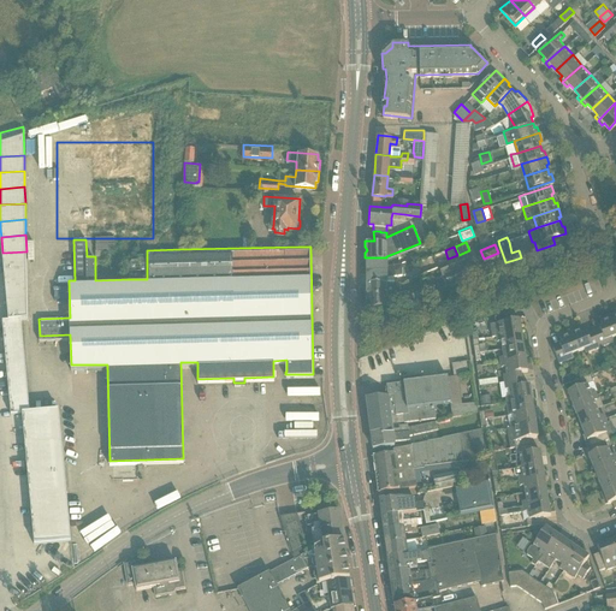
[(27,251),(3,253),(4,270),(27,267),(27,251)]
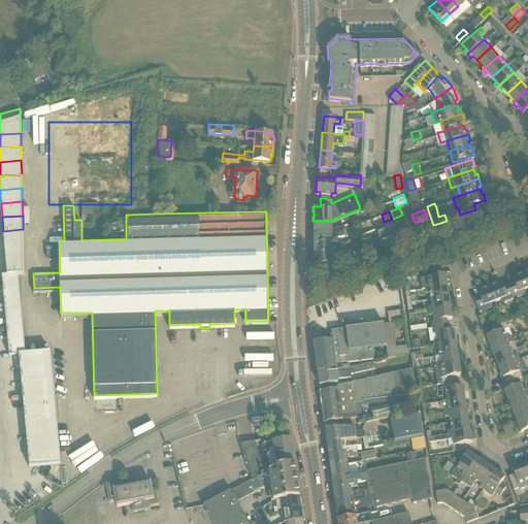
[(375,226),(380,235),(403,224),(400,216),(375,226)]
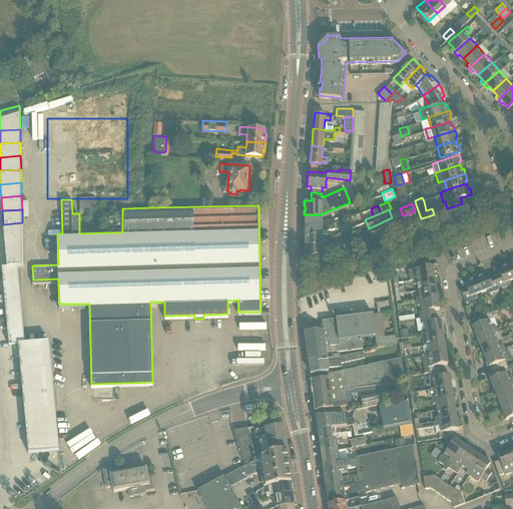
[(339,219),(338,216),(335,217),(322,219),(322,214),(306,214),(306,224),(322,223),(335,222),(335,221),(339,219)]
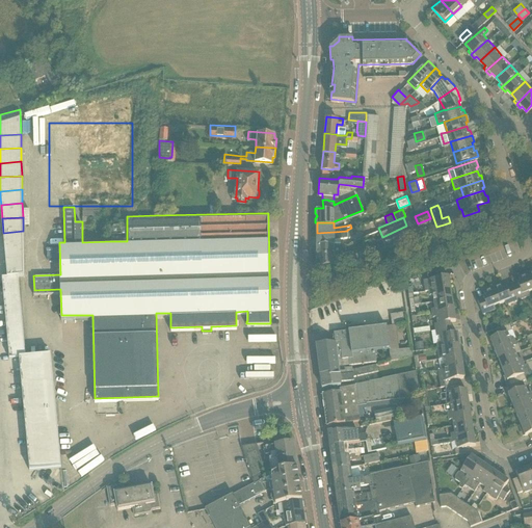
[(409,233),(406,226),(382,237),(386,243),(409,233)]
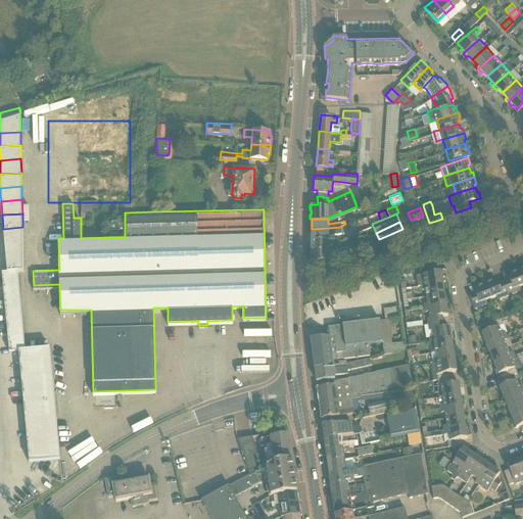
[(341,231),(347,229),(345,224),(341,226),(341,227),(328,228),(312,229),(312,239),(328,238),(328,233),(341,231)]
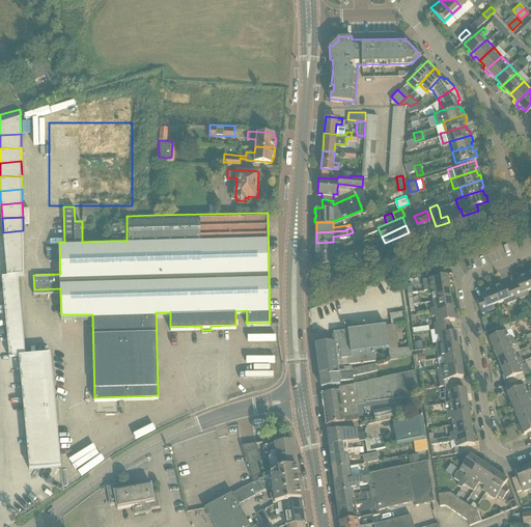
[(23,230),(3,232),(4,246),(23,244),(23,230)]
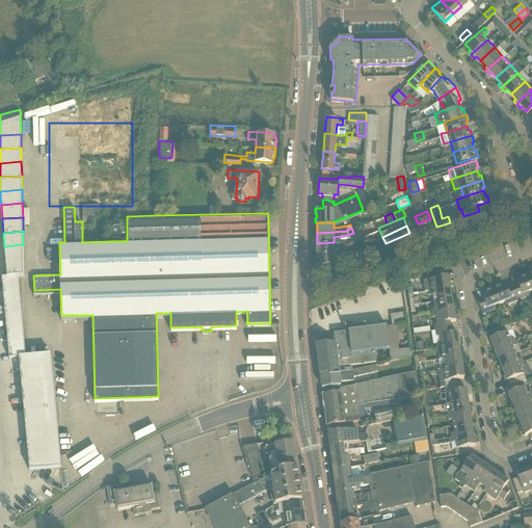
[(346,242),(334,242),(317,243),(317,253),(346,252),(346,242)]
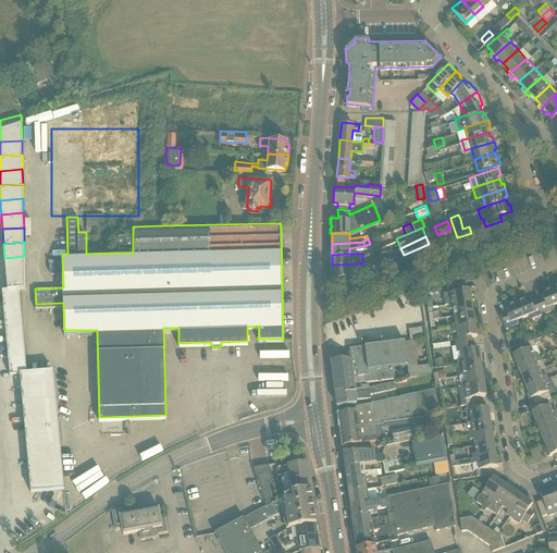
[(24,256),(4,258),(7,272),(24,271),(24,256)]
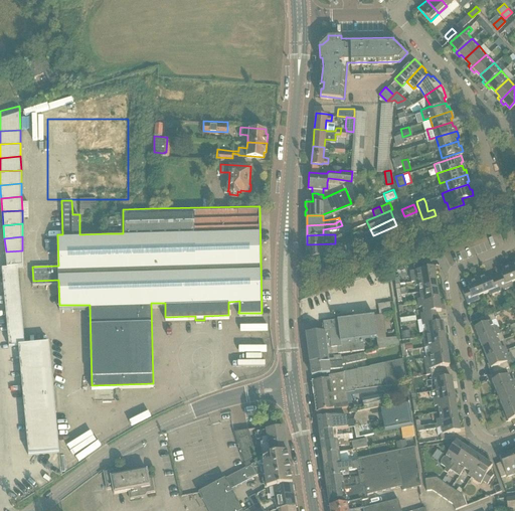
[(342,249),(340,244),(339,241),(335,243),(307,244),(307,254),(328,254),(342,249)]
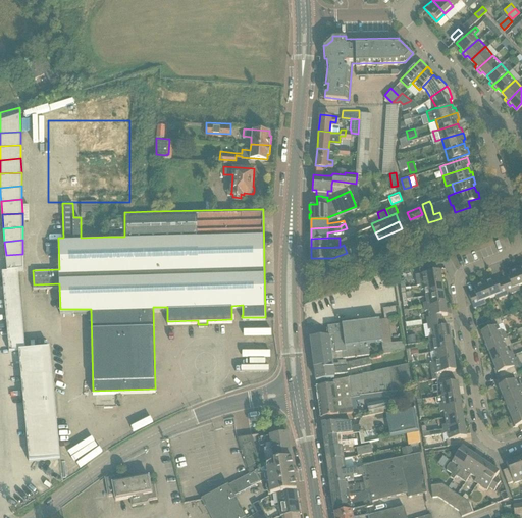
[(22,254),(6,255),(7,269),(17,268),(23,267),(22,254)]
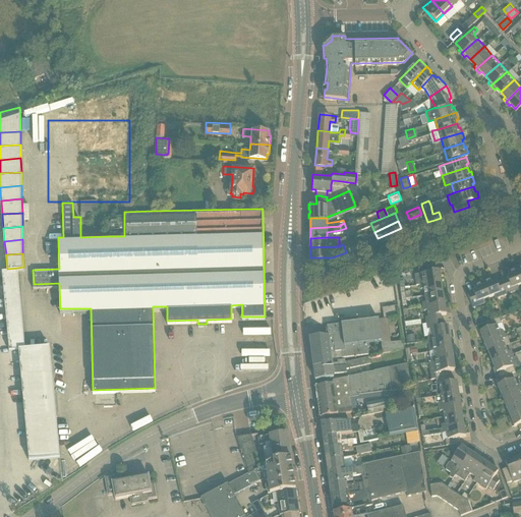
[(419,272),(415,272),(417,283),(420,282),(442,279),(440,268),(433,269),(432,266),(432,264),(422,265),(419,266),(418,266),(419,272)]
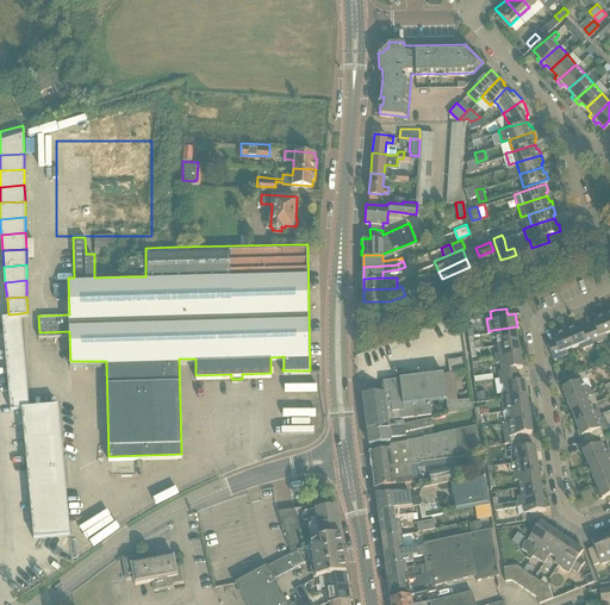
[(609,323),(604,310),(595,315),(597,322),(587,325),(593,341),(608,336),(607,331),(609,330),(609,323)]
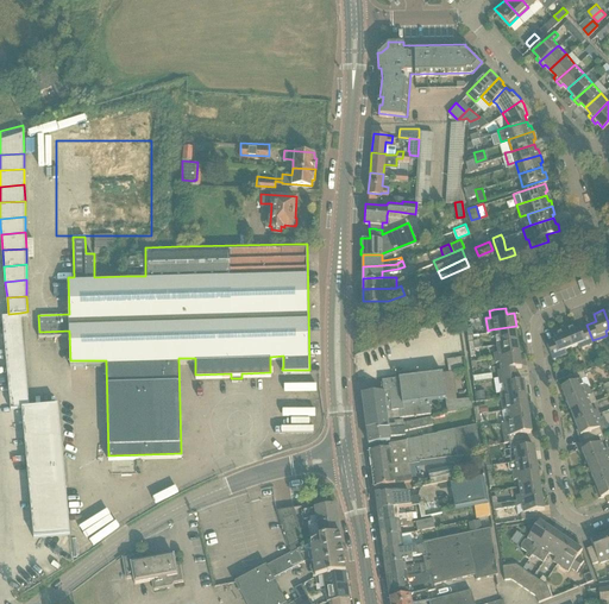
[(1,314),(4,333),(23,332),(20,313),(8,314),(1,314)]
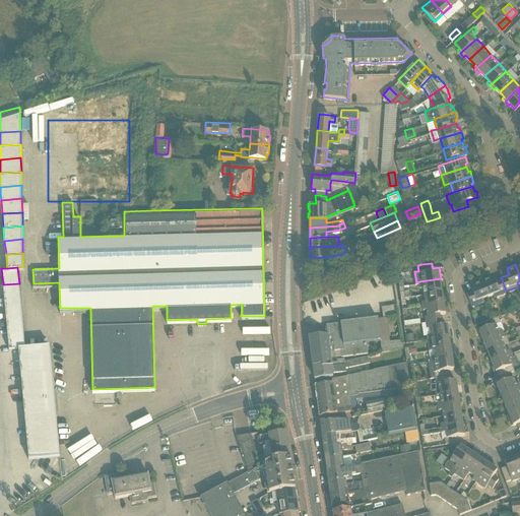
[(506,291),(501,277),(493,280),(491,274),(481,277),(488,295),(494,293),(495,296),(506,291)]
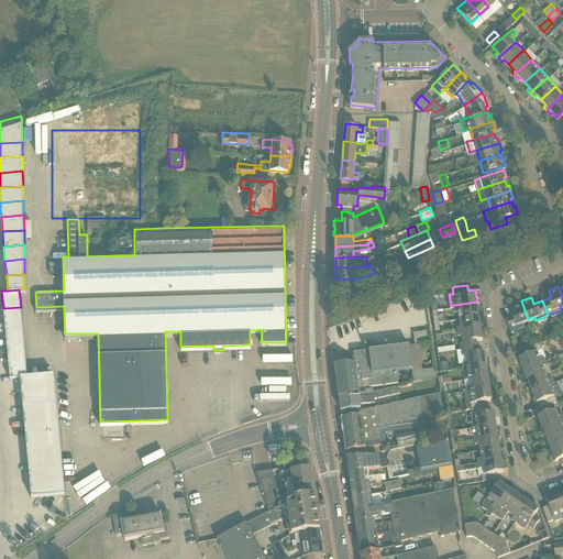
[(528,319),(521,300),(511,305),(515,311),(505,315),(511,330),(525,325),(523,321),(528,319)]
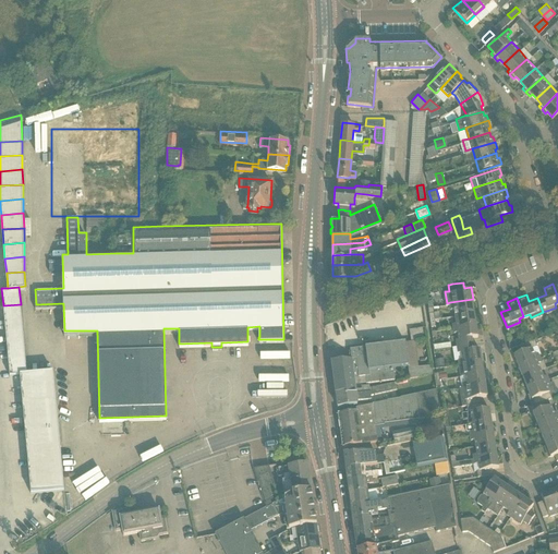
[(474,311),(473,299),(450,302),(450,308),(455,306),(456,313),(474,311)]
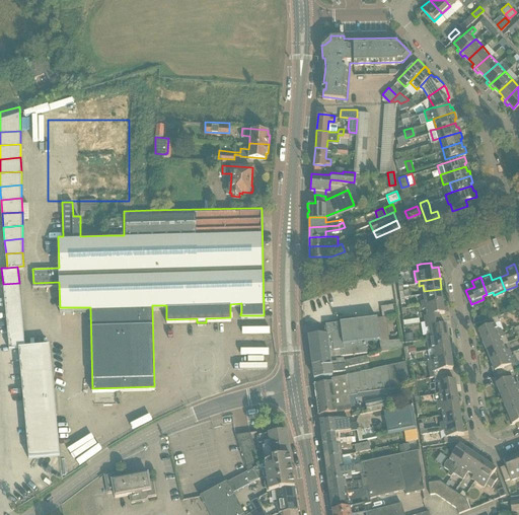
[(20,298),(19,283),(3,284),(4,299),(20,298)]
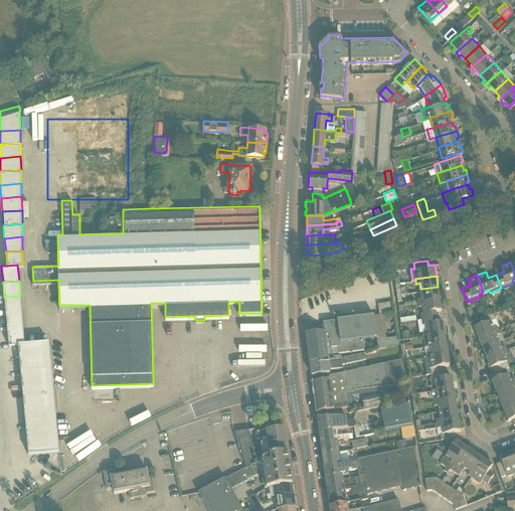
[(440,298),(438,287),(420,289),(421,296),(417,297),(418,301),(440,298)]
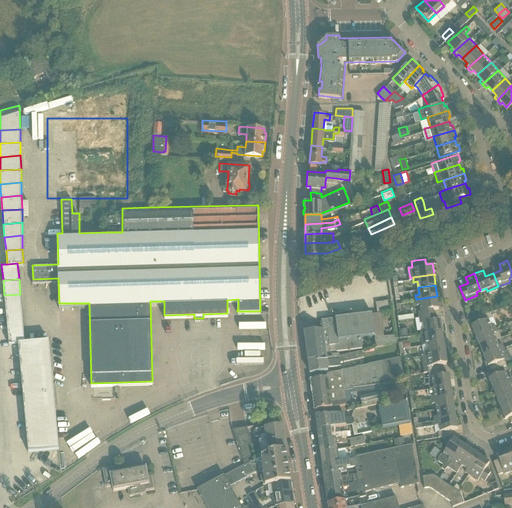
[(22,309),(20,294),(4,295),(6,311),(22,309)]
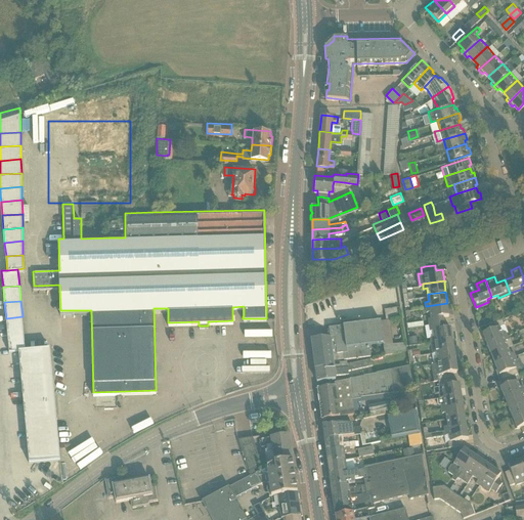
[(449,314),(447,303),(426,306),(427,310),(430,310),(431,316),(429,317),(430,322),(444,320),(443,315),(449,314)]
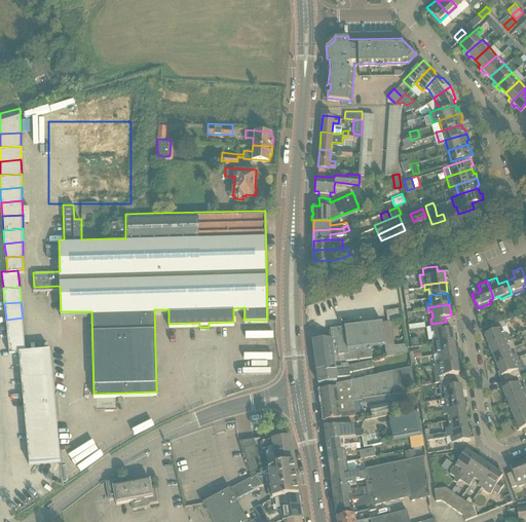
[(385,308),(387,319),(390,319),(401,318),(400,306),(385,308)]
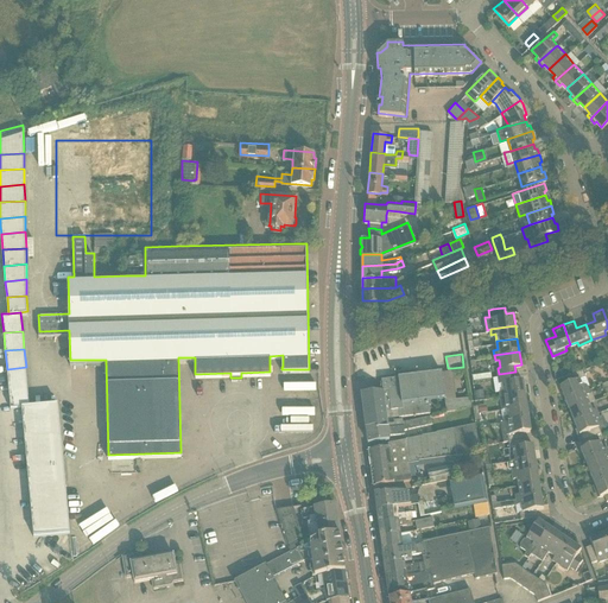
[(27,386),(26,367),(7,369),(8,387),(27,386)]
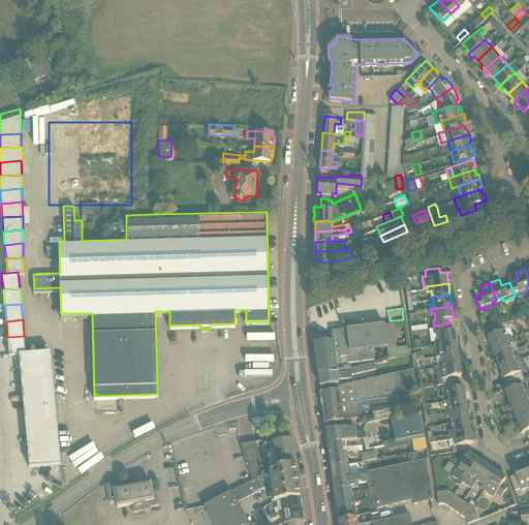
[(492,344),(512,337),(510,333),(507,334),(504,328),(509,326),(507,319),(494,326),(496,331),(488,334),(492,344)]
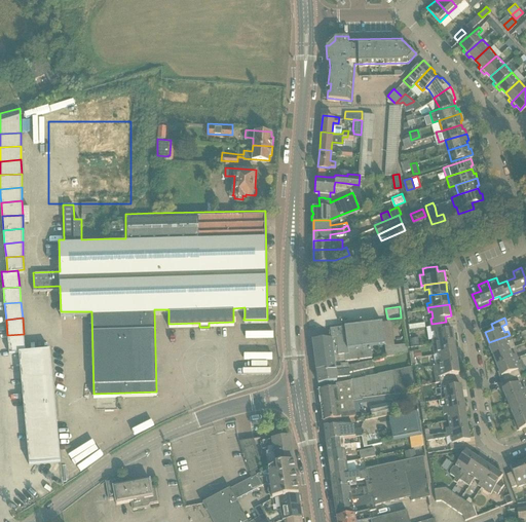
[(372,356),(370,344),(385,342),(386,353),(408,348),(406,340),(395,342),(390,319),(387,319),(361,323),(361,319),(341,321),(342,325),(331,327),(332,336),(313,338),(317,368),(327,367),(327,370),(349,367),(348,363),(348,361),(341,362),(341,365),(336,365),(335,359),(345,358),(345,359),(372,356)]
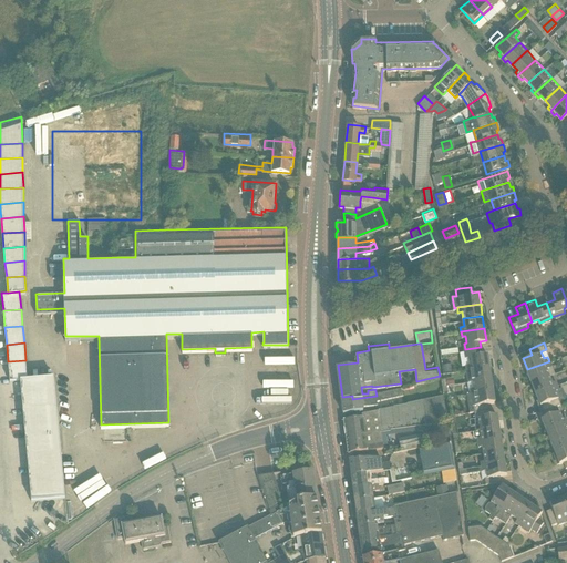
[(482,354),(481,347),(465,349),(466,356),(468,356),(470,364),(466,364),(466,368),(490,365),(488,352),(482,354)]
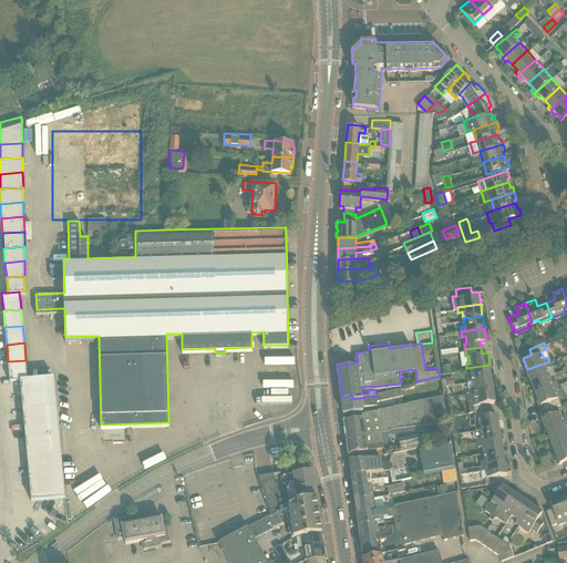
[(27,377),(26,360),(8,361),(9,379),(20,378),(28,377),(27,377)]
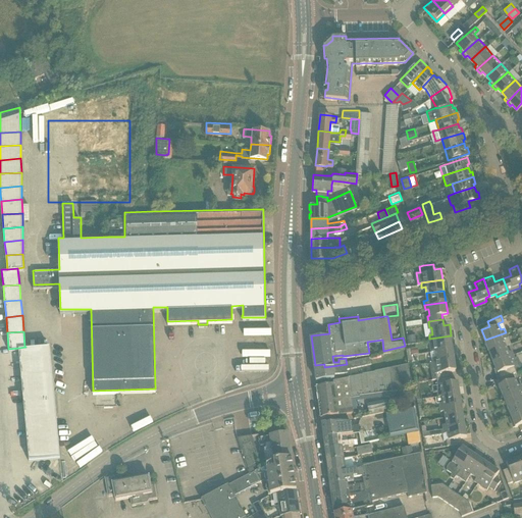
[(504,338),(507,337),(506,332),(485,340),(489,350),(506,344),(504,338)]
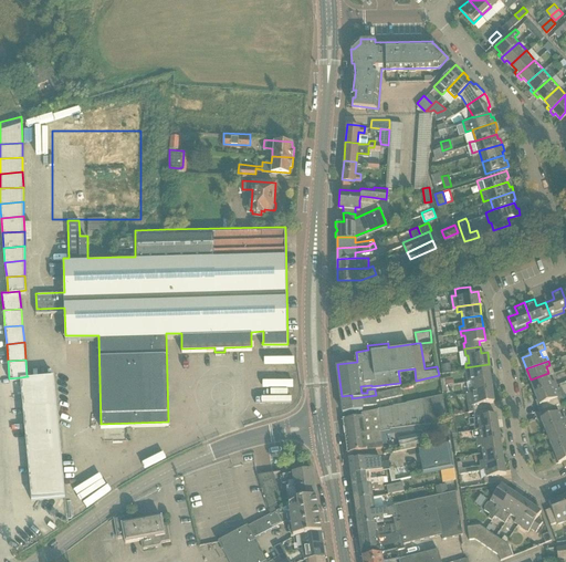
[(491,375),(489,364),(465,367),(467,372),(471,372),(472,378),(491,375)]
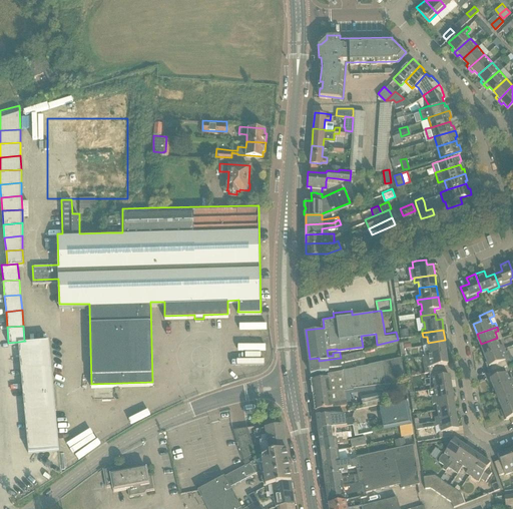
[(485,354),(505,347),(503,343),(500,344),(497,338),(481,344),(485,354)]
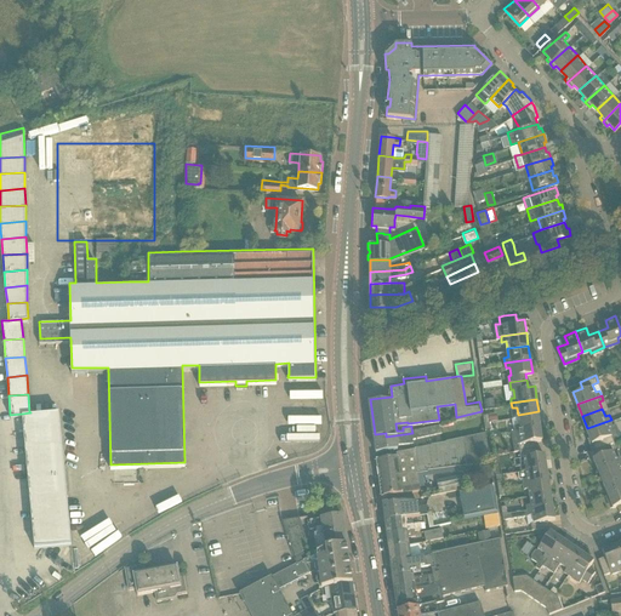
[(60,410),(29,412),(30,412),(22,414),(23,431),(61,427),(60,410)]
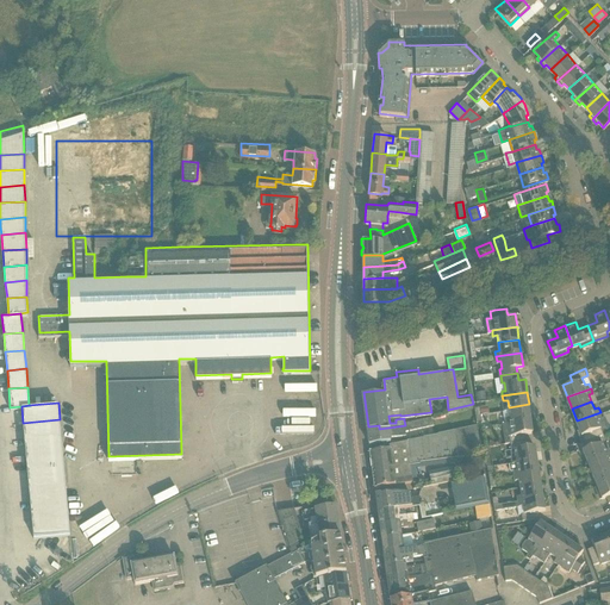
[(531,417),(529,404),(509,407),(510,416),(505,416),(506,420),(530,417),(531,417)]
